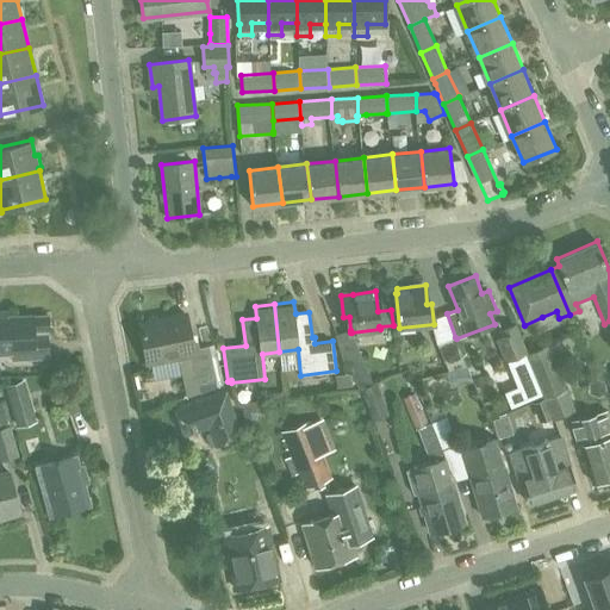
[(185,396),(217,387),(216,379),(217,379),(210,346),(192,349),(185,315),(141,323),(149,362),(178,356),(185,396)]
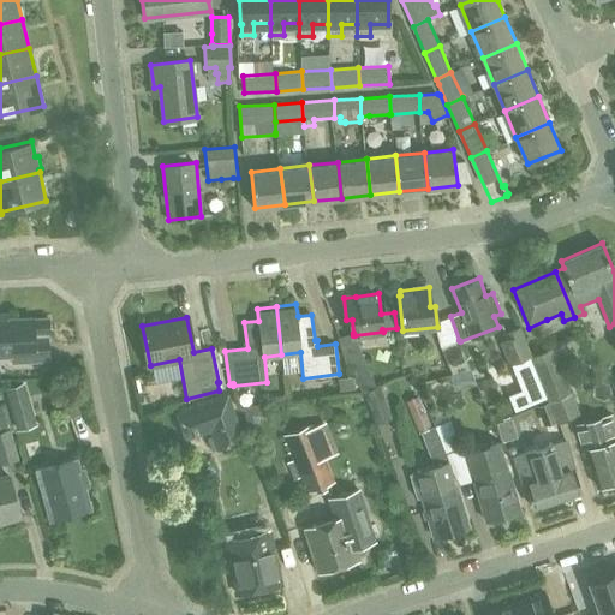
[(45,336),(47,335),(46,318),(30,320),(30,318),(0,321),(0,357),(10,357),(10,363),(46,360),(45,336)]
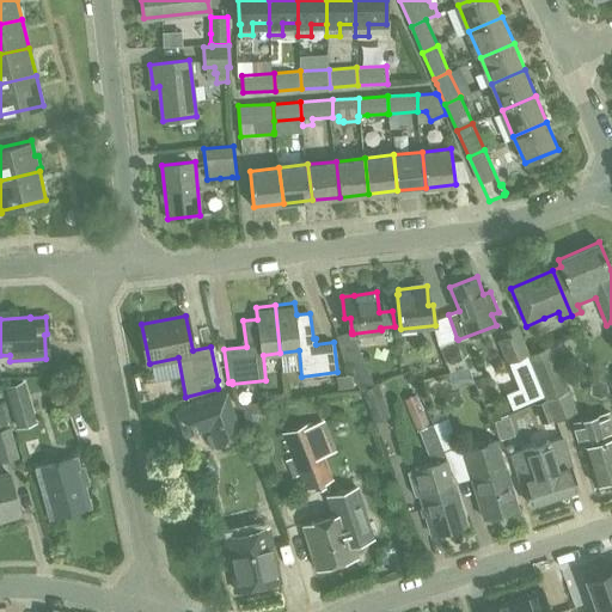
[(508,362),(527,354),(515,325),(502,330),(505,337),(499,340),(508,362)]
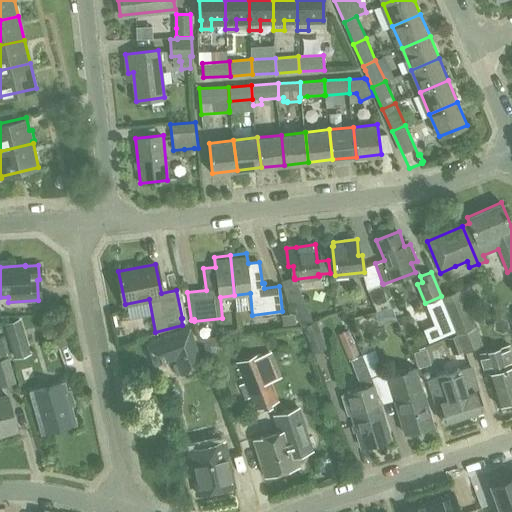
[(451,315),(449,315),(456,331),(457,334),(461,345),(463,350),(478,343),(472,329),(476,327),(463,295),(470,292),(486,286),(483,279),(468,285),(460,288),(460,289),(442,296),(451,315)]
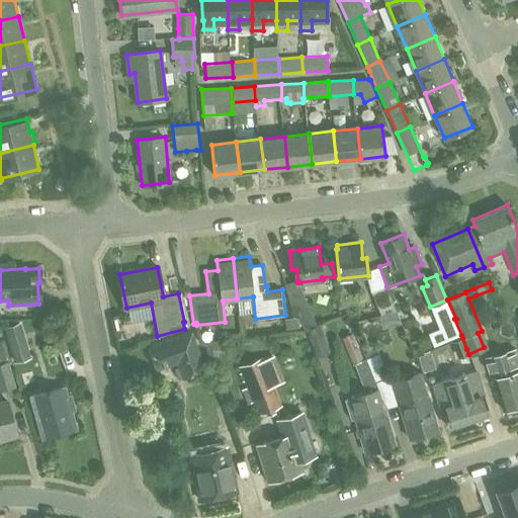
[(397,312),(387,287),(386,286),(371,291),(380,315),(397,312)]
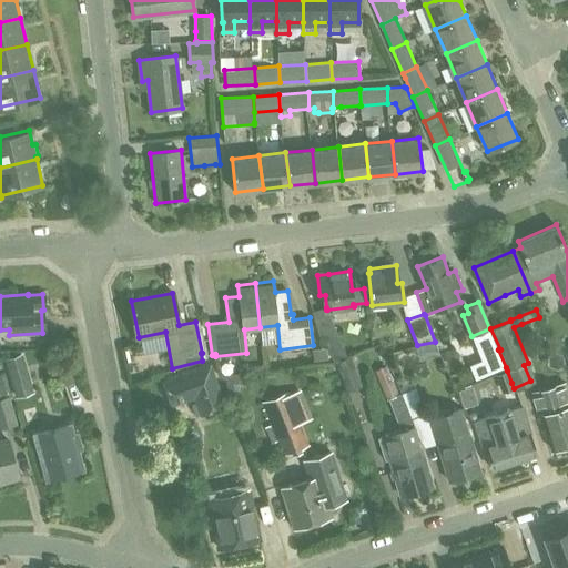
[(498,350),(489,328),(472,336),(480,359),(469,364),(475,379),(506,367),(498,350)]
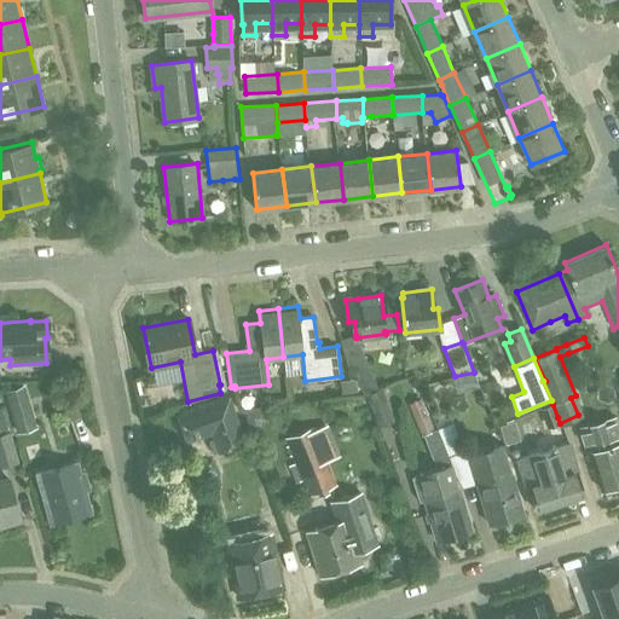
[(365,394),(379,389),(379,388),(368,362),(354,368),(365,394)]
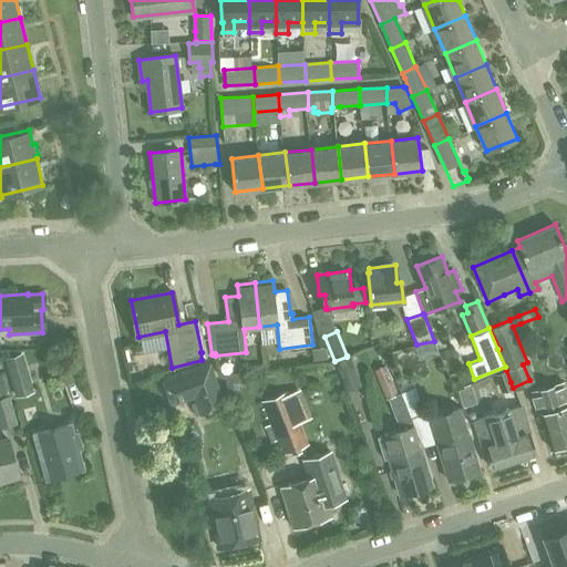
[(22,353),(4,358),(14,395),(33,391),(22,353)]
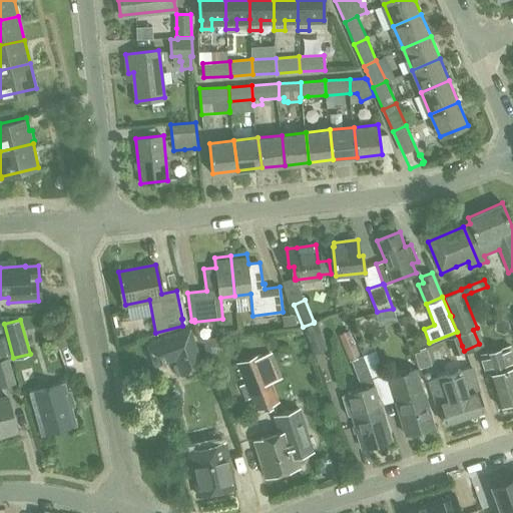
[(314,323),(303,327),(313,354),(328,349),(318,322),(314,323)]
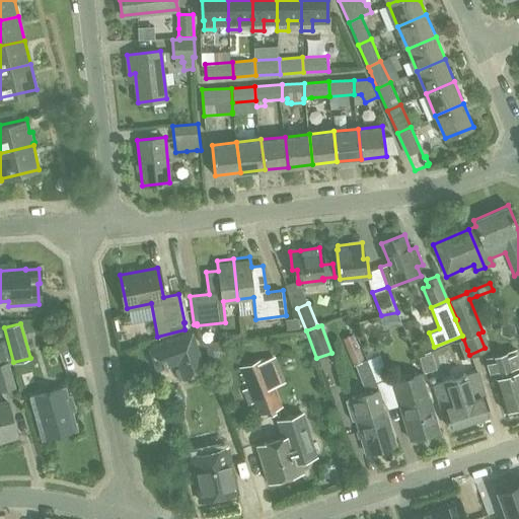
[(208,372),(194,331),(148,348),(156,372),(177,365),(182,381),(208,372)]
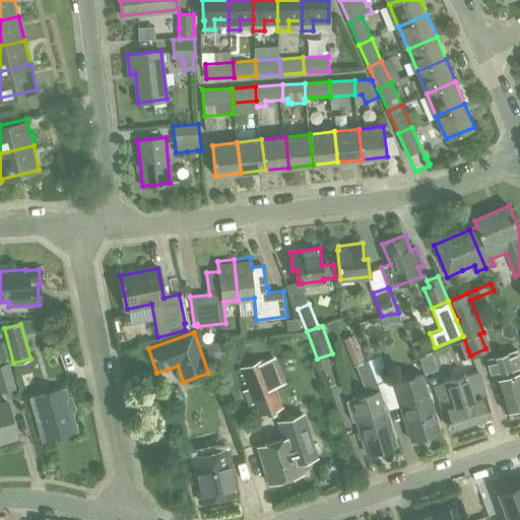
[(459,354),(468,350),(464,339),(454,342),(459,354)]
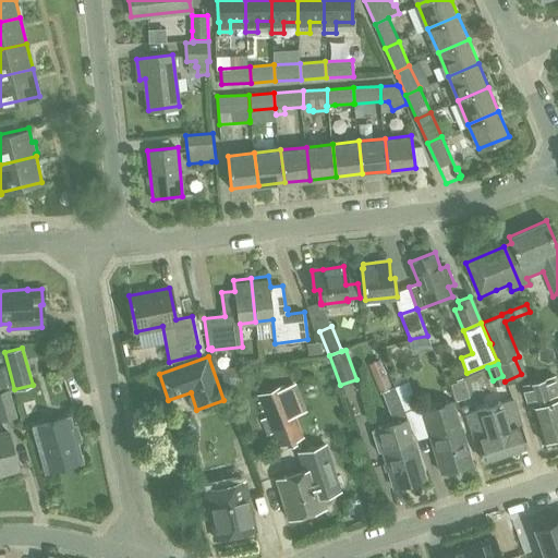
[(9,388),(1,366),(0,366),(0,421),(16,416),(9,388)]
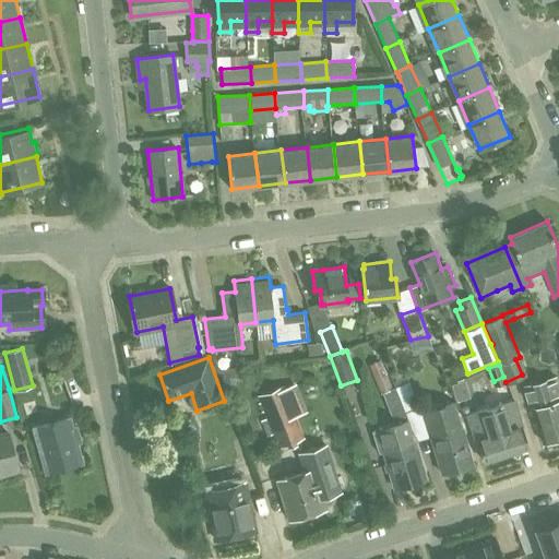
[(226,400),(238,397),(236,381),(247,380),(245,368),(222,371),(226,400)]
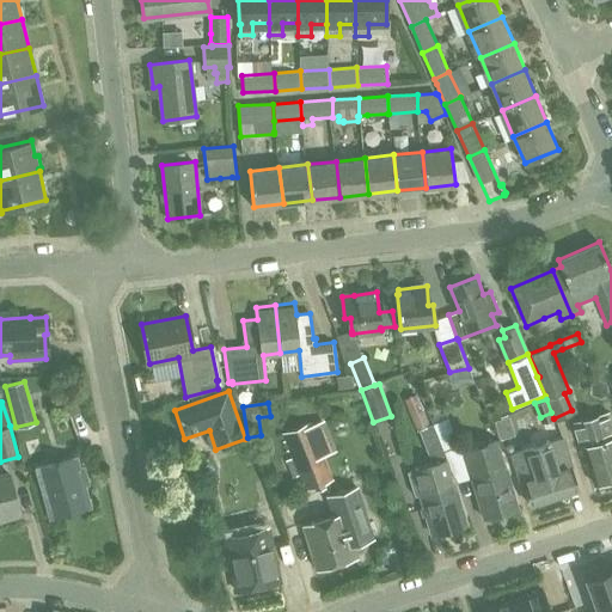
[(417,432),(432,427),(423,405),(414,409),(409,410),(417,432)]
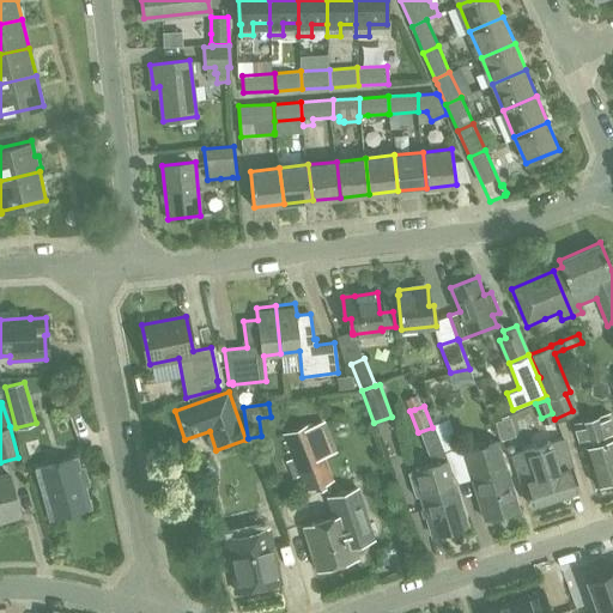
[(596,485),(612,480),(612,419),(611,411),(596,416),(577,422),(586,448),(596,485)]
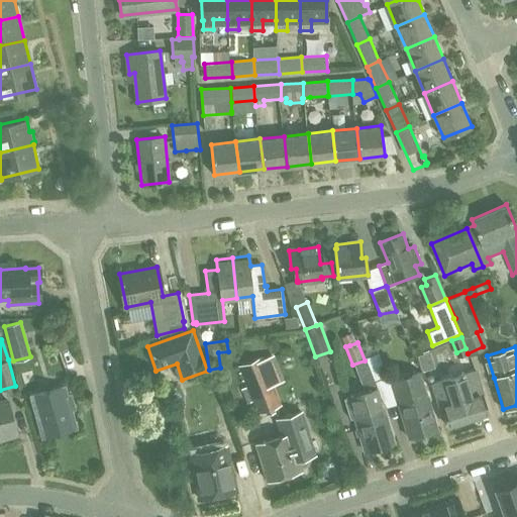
[(375,380),(389,376),(377,347),(364,352),(375,380)]
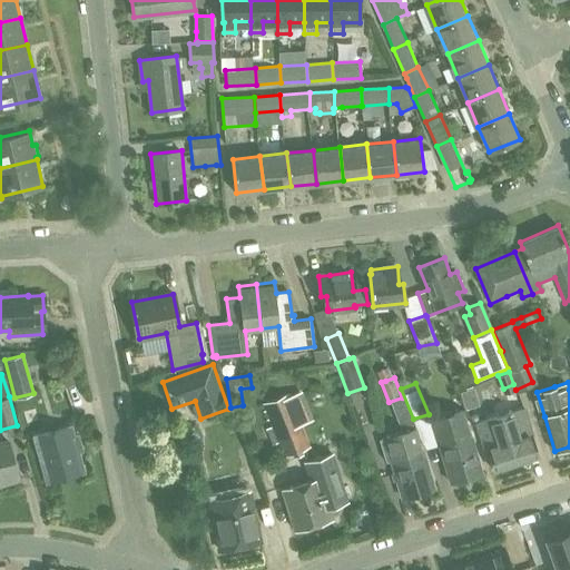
[(284,455),(311,445),(290,392),(263,403),(284,455)]
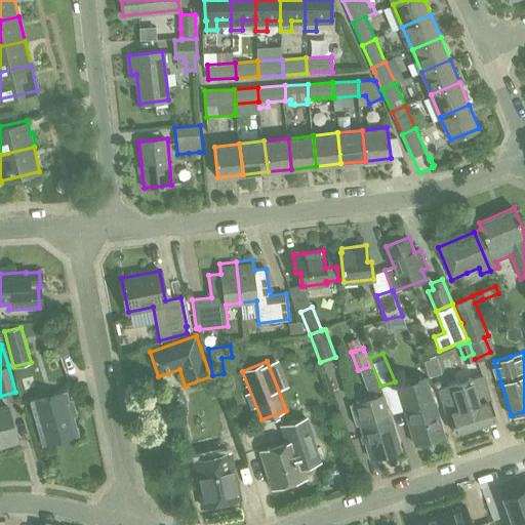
[(483,375),(438,390),(452,435),(496,420),(483,375)]
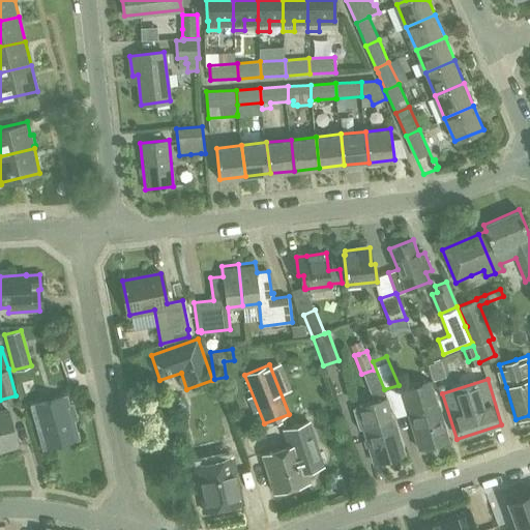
[(438,405),(431,381),(408,388),(415,412),(410,413),(420,448),(449,440),(439,405),(438,405)]
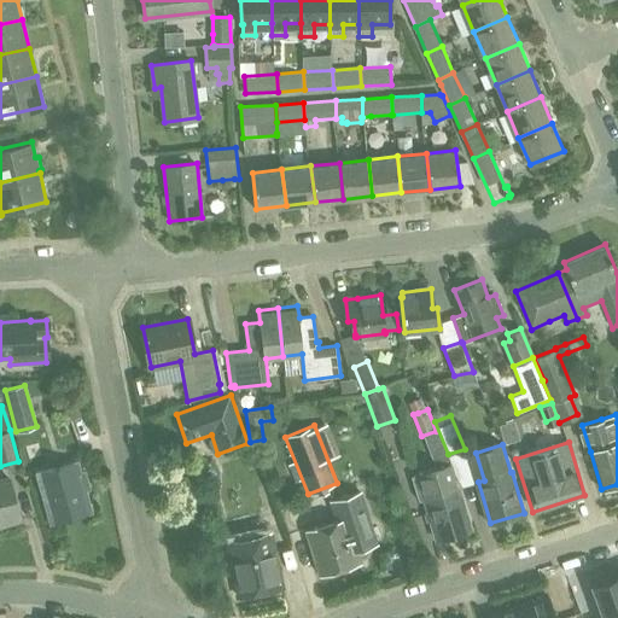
[(80,473),(76,461),(35,472),(50,523),(92,512),(86,488),(88,487),(85,472),(80,473)]
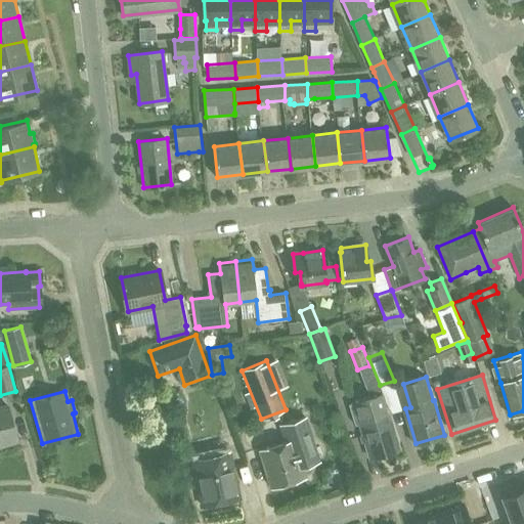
[(385,416),(379,394),(348,404),(354,425),(362,423),(373,456),(399,448),(389,415),(385,416)]
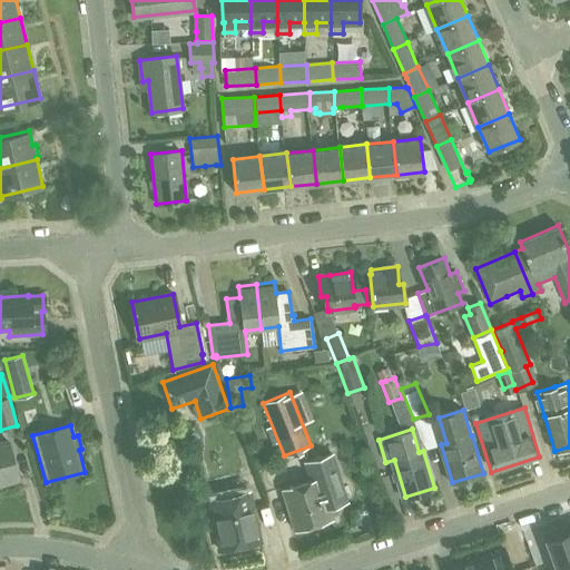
[(0,484),(17,479),(5,442),(0,443),(0,484)]
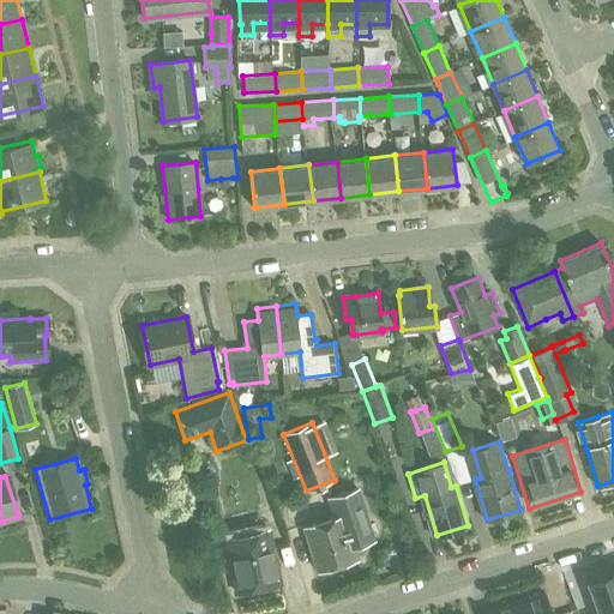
[(318,569),(357,559),(355,547),(371,542),(362,513),(368,512),(360,488),(327,497),(335,517),(306,525),(318,569)]
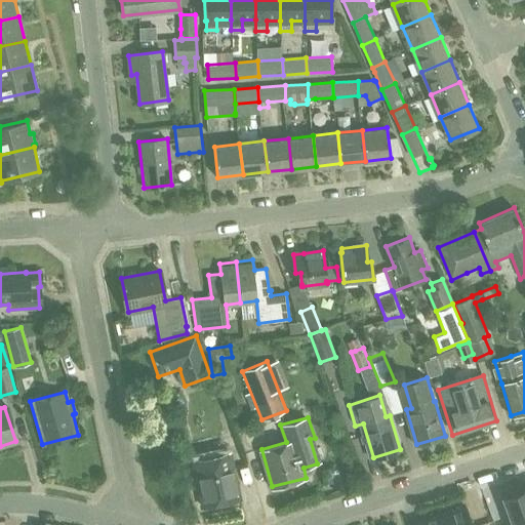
[(193,462),(204,507),(240,497),(229,453),(193,462)]
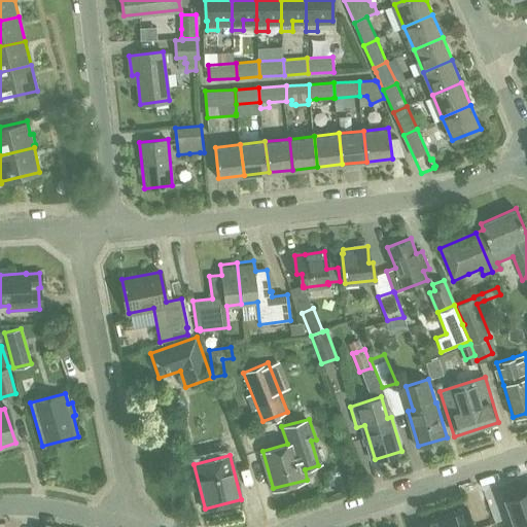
[(526,526),(526,490),(504,498),(515,526),(513,526),(526,526)]
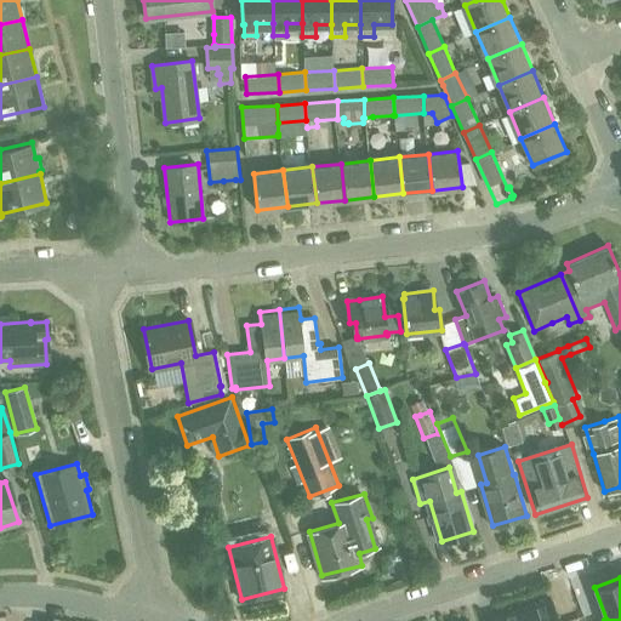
[(558,620),(551,596),(523,605),(528,620),(558,620)]
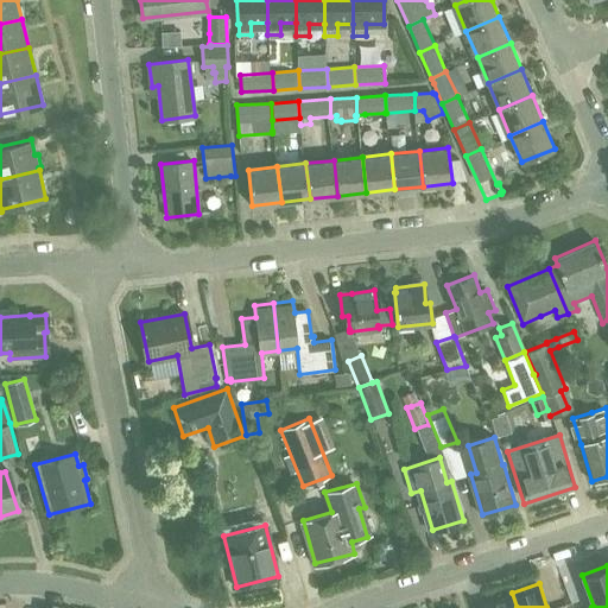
[(517,607),(512,593),(485,601),(487,607),(517,607)]
